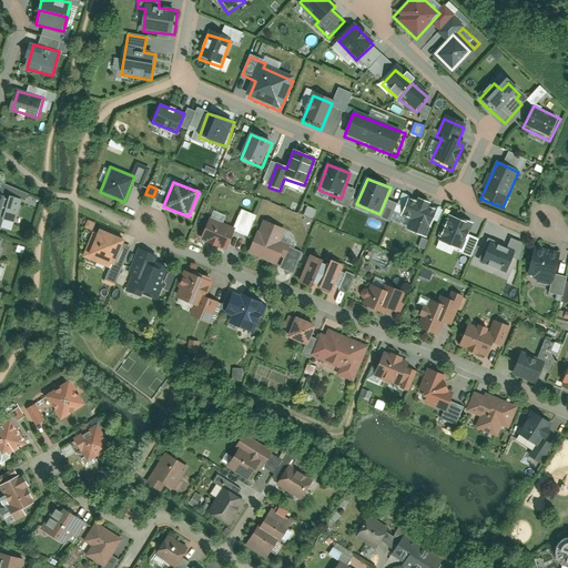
[(0,194),(0,220),(14,225),(22,202),(0,194)]
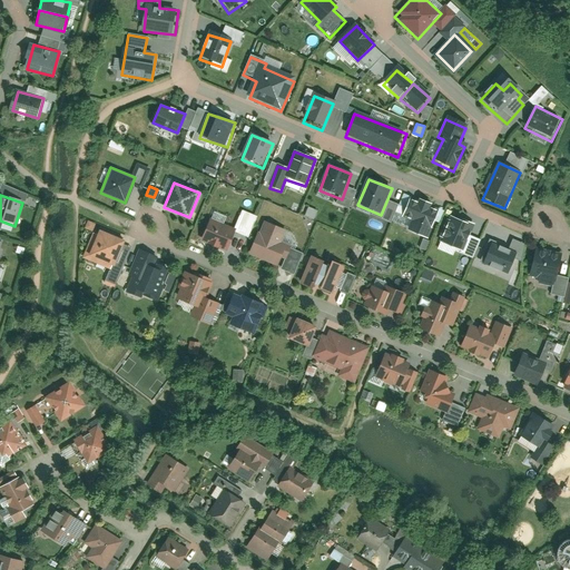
[(410,200),(403,218),(413,222),(409,233),(430,241),(441,213),(410,200)]
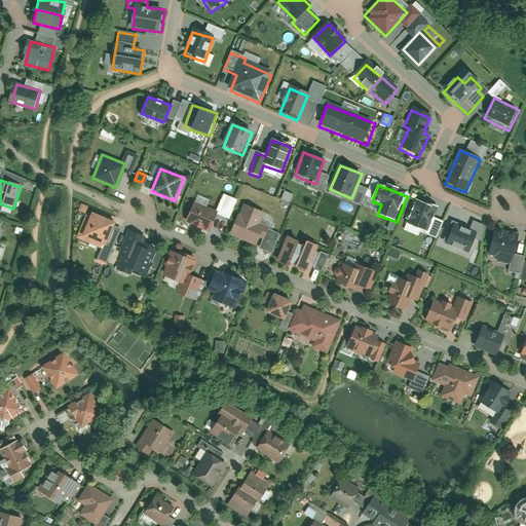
[(415,201),(406,222),(427,232),(437,211),(415,201)]
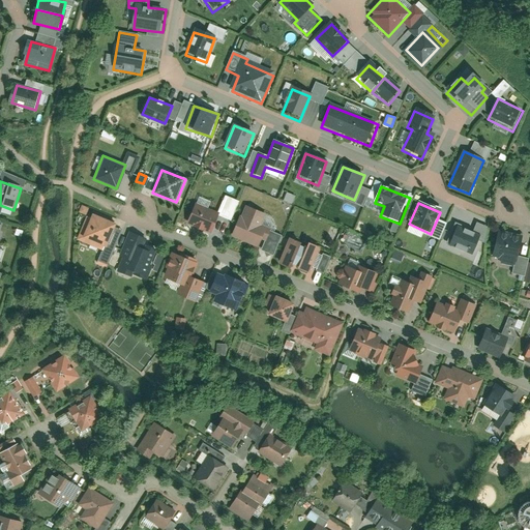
[(195,204),(186,222),(212,232),(219,214),(195,204)]
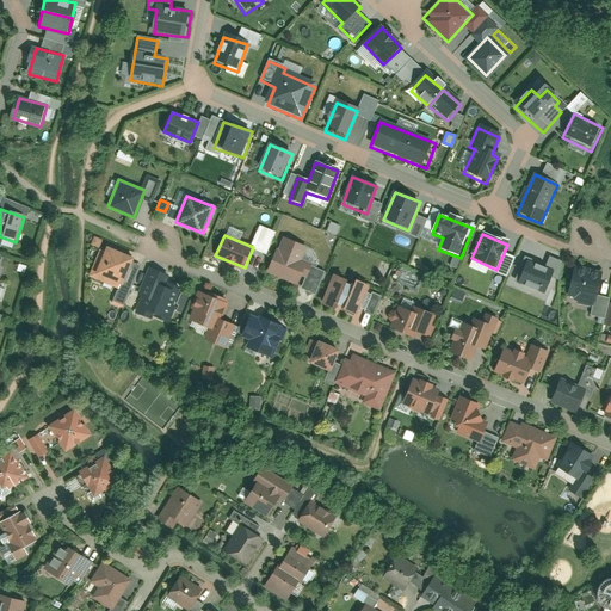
[(283,236),(266,272),(300,288),(310,264),(301,260),(307,247),(283,236)]
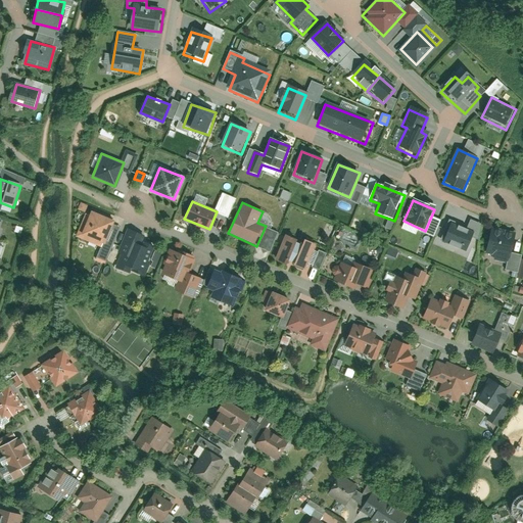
[(85,209),(74,236),(103,248),(113,222),(85,209)]
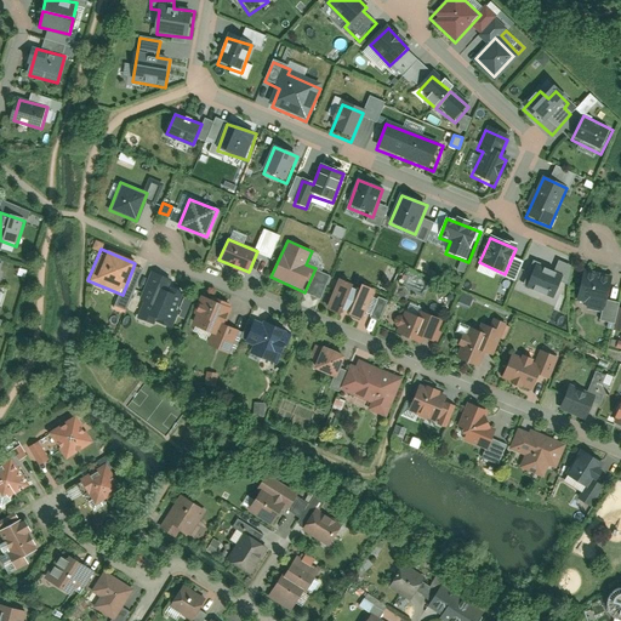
[(560,274),(533,265),(524,286),(552,297),(560,274)]
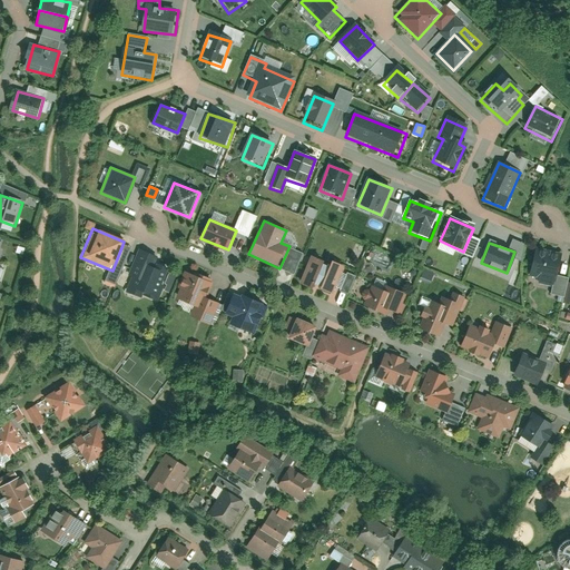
[(537,249),(528,276),(553,284),(562,257),(537,249)]
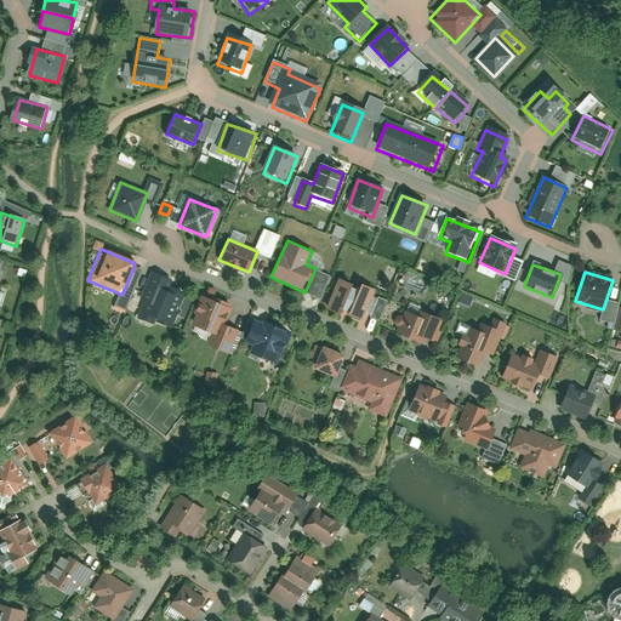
[(155,323),(171,328),(183,297),(165,291),(170,280),(154,274),(143,303),(137,319),(154,325),(155,323)]
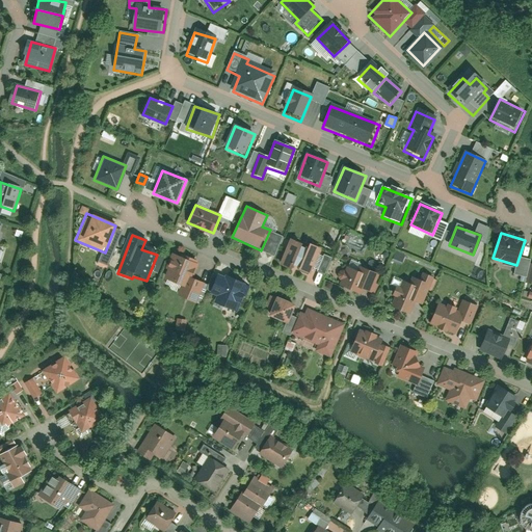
[(289,239),(278,264),(304,274),(315,249),(289,239)]
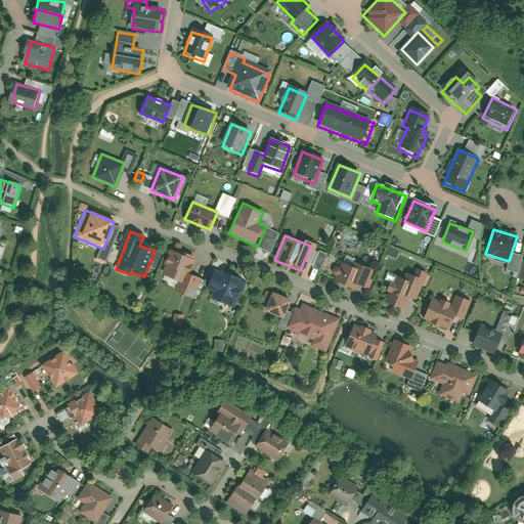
[(171,250),(161,274),(178,280),(174,291),(194,299),(203,278),(188,272),(193,259),(171,250)]
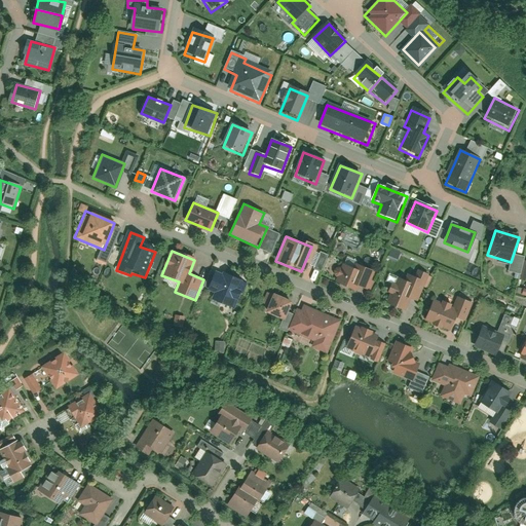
[(344,263),(336,283),(348,288),(350,282),(364,287),(371,269),(354,262),(353,266),(344,263)]
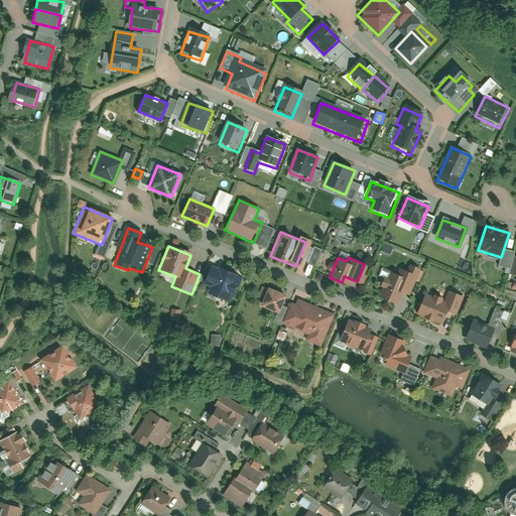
[(389,272),(378,297),(394,303),(399,292),(404,294),(410,281),(413,282),(419,268),(410,264),(407,271),(399,268),(397,275),(389,272)]
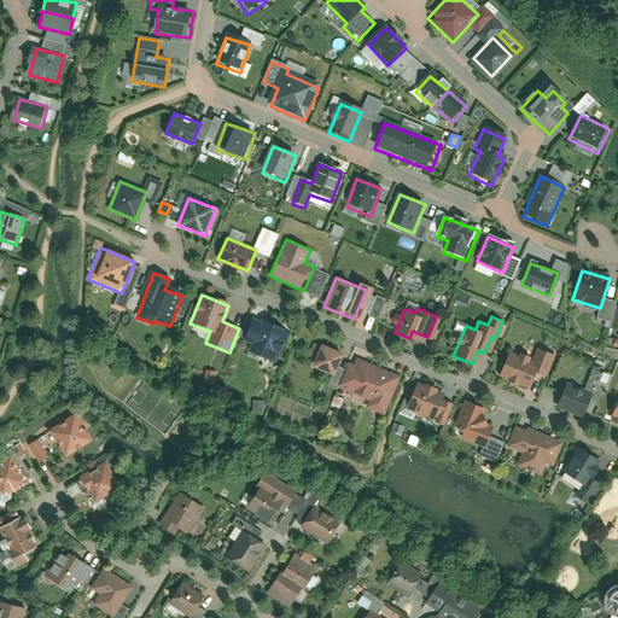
[(252,342),(249,353),(275,363),(289,328),(262,319),(260,324),(251,320),(244,339),(252,342)]
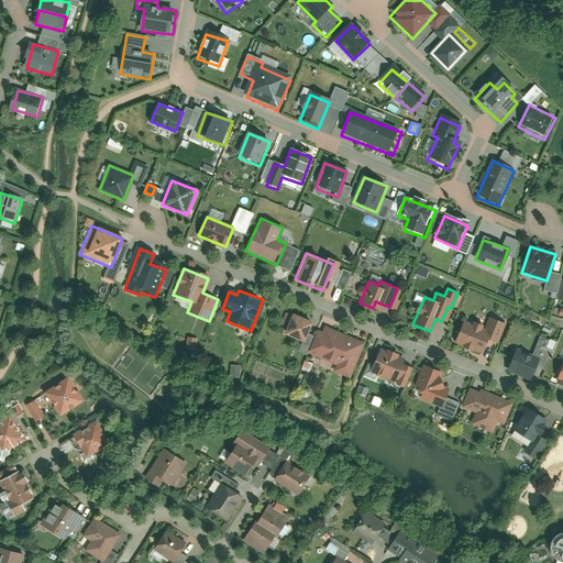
[(291,315),(284,334),(302,342),(310,322),(291,315)]
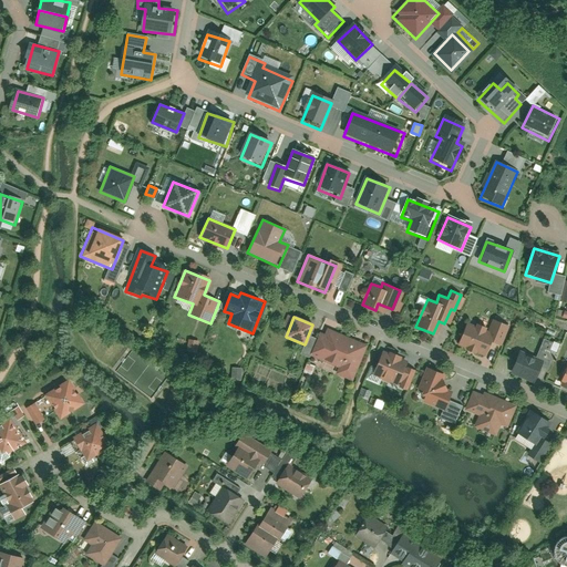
[(463,329),(457,347),(487,356),(492,341),(495,342),(502,323),(492,320),(490,328),(474,323),(472,332),(463,329)]
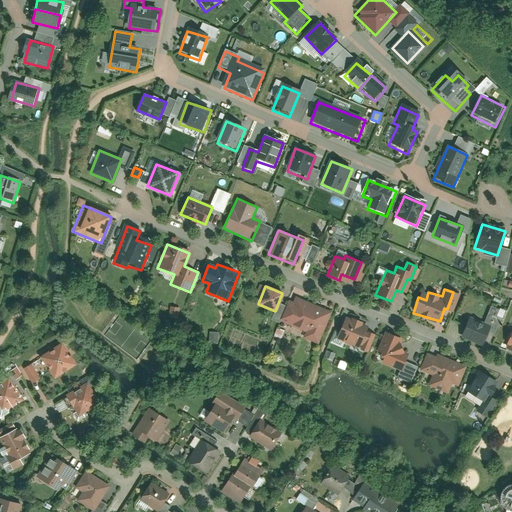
[(288,302),(281,321),(306,331),(304,336),(318,341),(330,311),(296,297),(293,304),(288,302)]
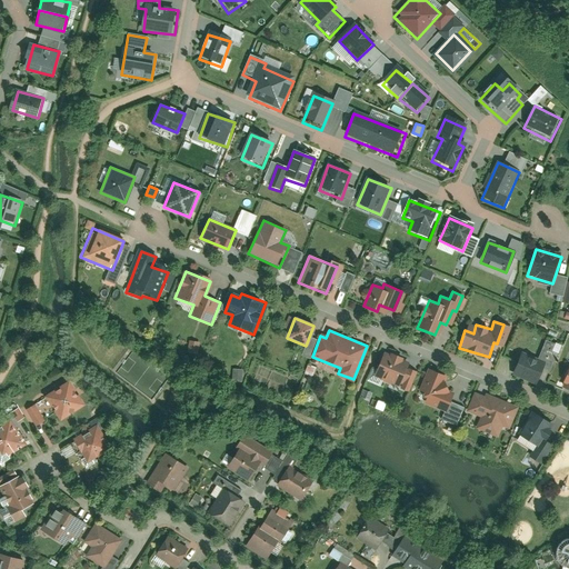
[(188,352),(198,353),(199,341),(189,340),(188,352)]
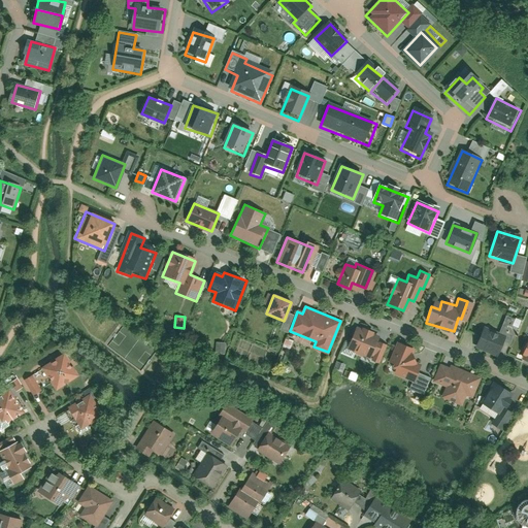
[(484,325),(474,347),(499,357),(508,335),(484,325)]
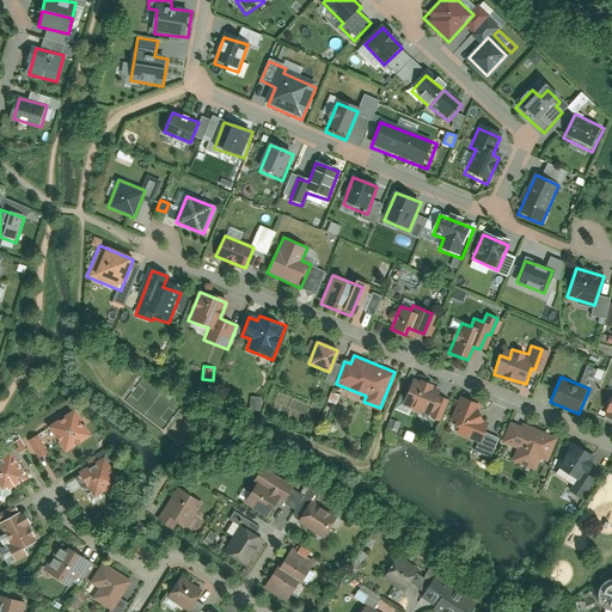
[(411,379),(399,409),(430,420),(441,391),(411,379)]
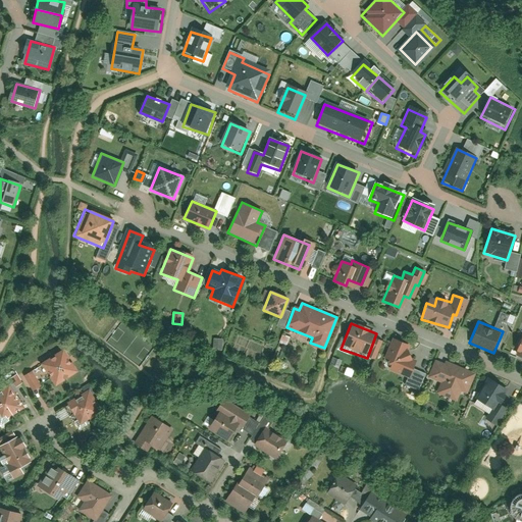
[(214,337),(213,349),(222,350),(223,338),(214,337)]
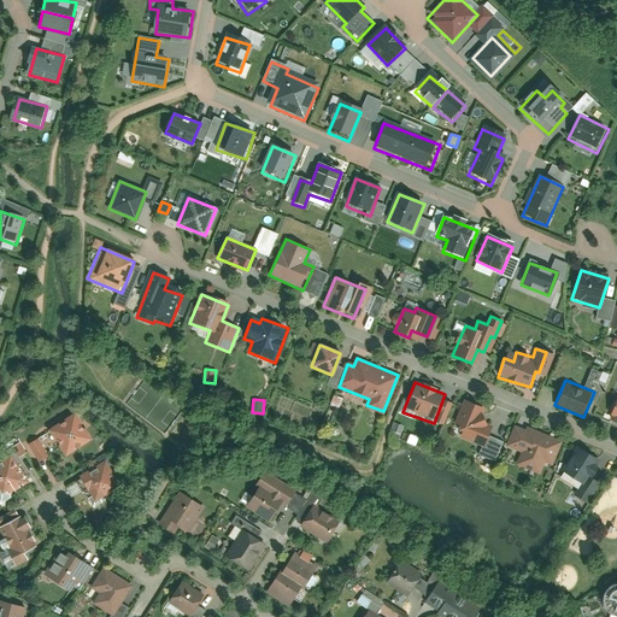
[(465,400),(453,434),(486,446),(492,428),(483,424),(487,417),(480,415),(483,406),(465,400)]
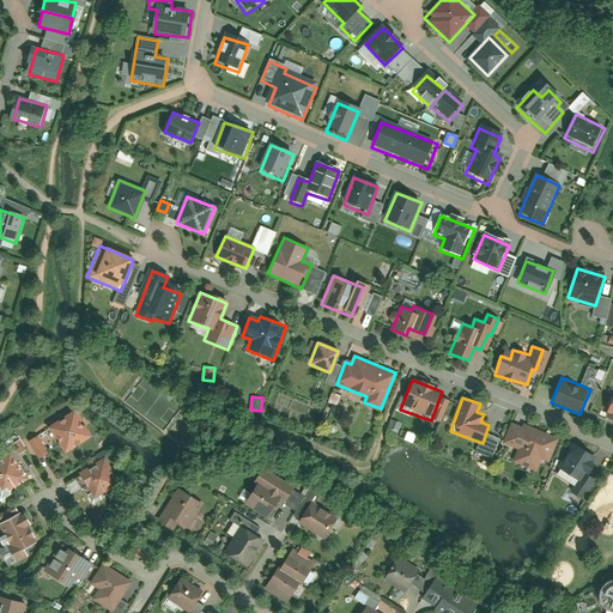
[(49,428),(67,455),(93,438),(76,411),(49,428)]
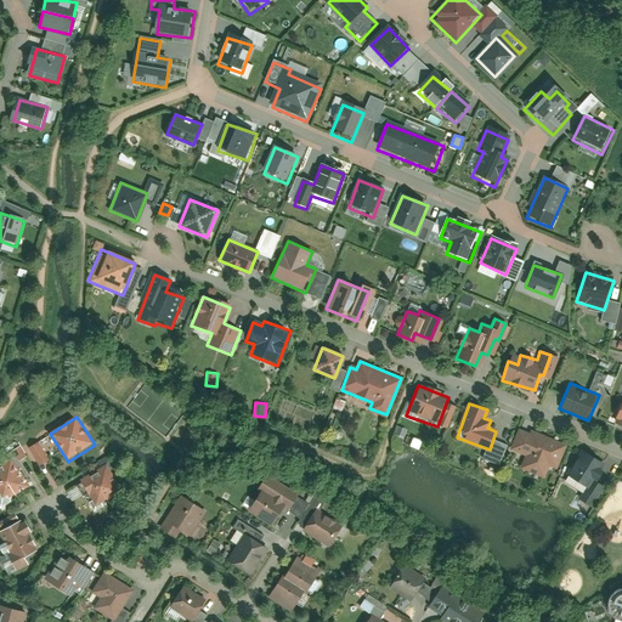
[(520,468),(543,478),(548,467),(557,470),(567,445),(531,429),(530,434),(519,429),(510,448),(526,454),(520,468)]
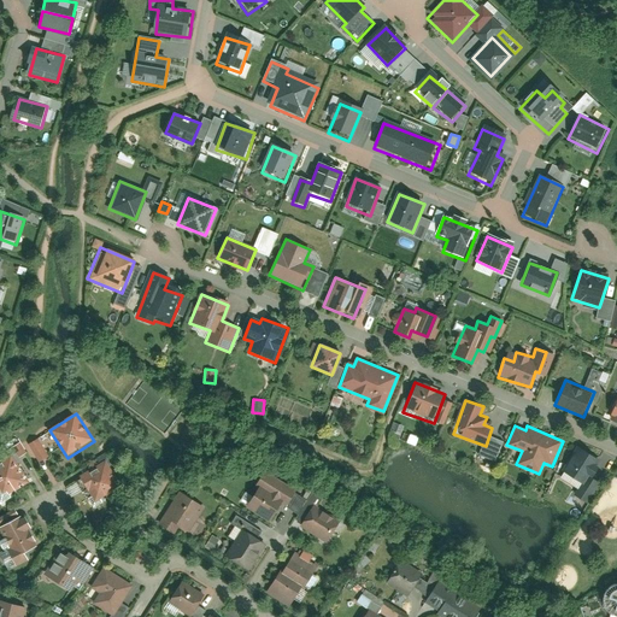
[(51,433),(27,441),(37,468),(48,463),(43,448),(56,444),(51,433)]
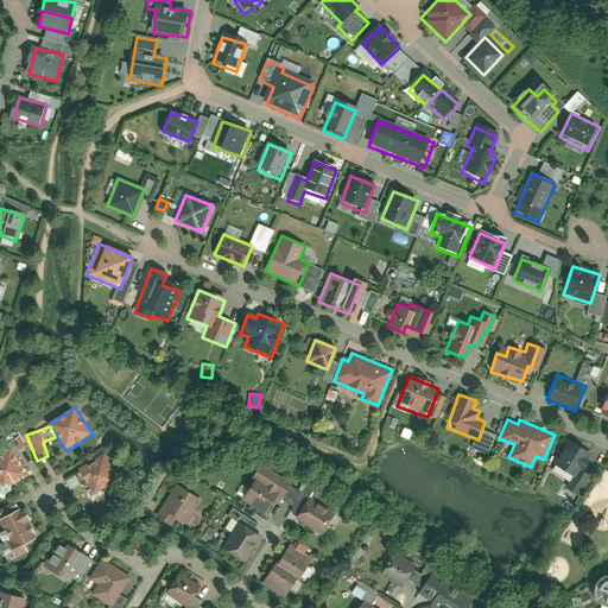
[(570,442),(555,466),(574,476),(565,489),(580,499),(593,477),(584,472),(594,456),(570,442)]
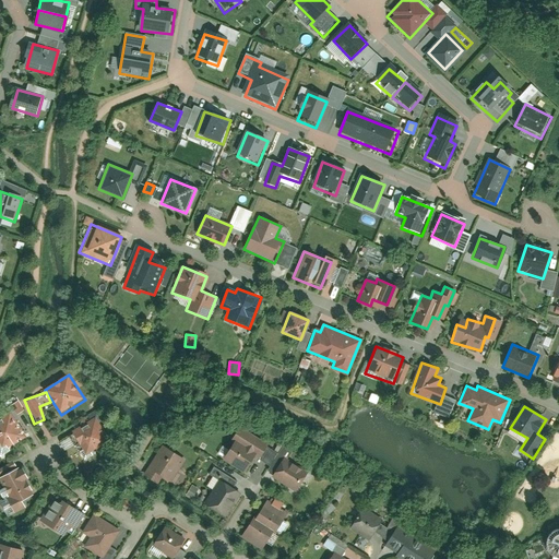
[(0,416),(0,451),(0,452),(26,438),(12,411),(0,416)]
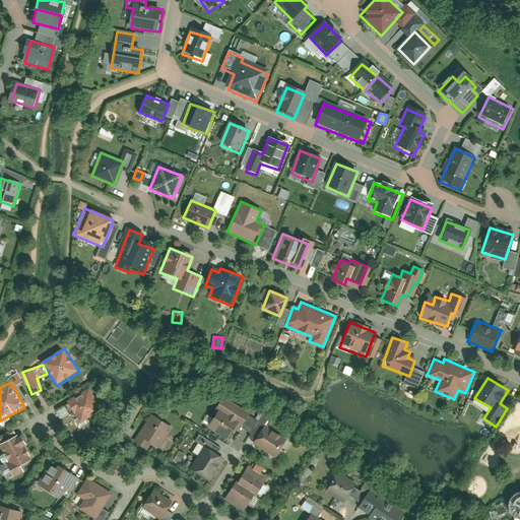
[(68,402),(82,424),(103,410),(88,389),(68,402)]
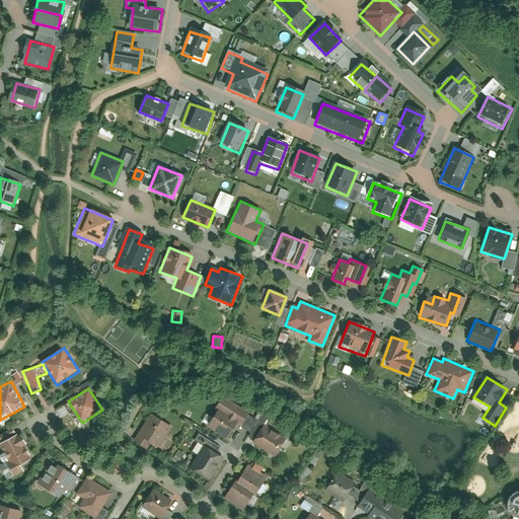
[(208,427),(227,439),(237,424),(240,426),(247,414),(222,398),(216,408),(227,415),(224,420),(216,415),(208,427)]
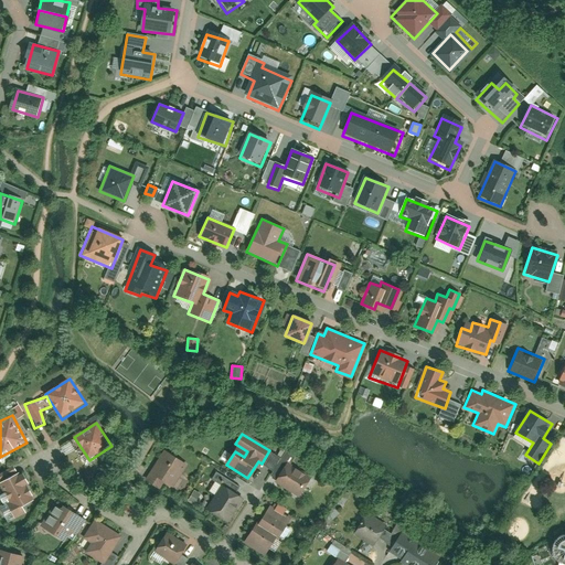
[(187,464),(166,450),(151,475),(172,487),(187,464)]
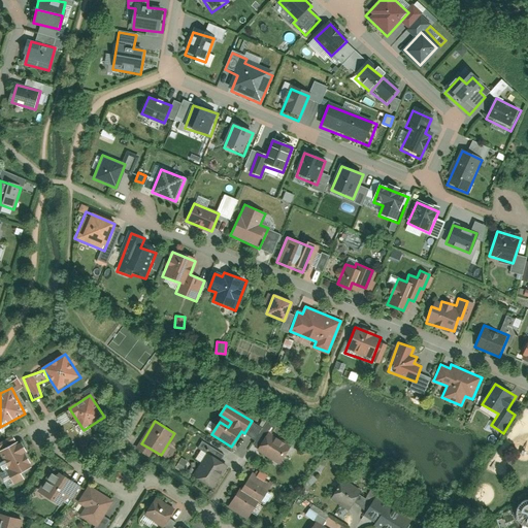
[(291,448),(268,433),(258,452),(279,465),(291,448)]
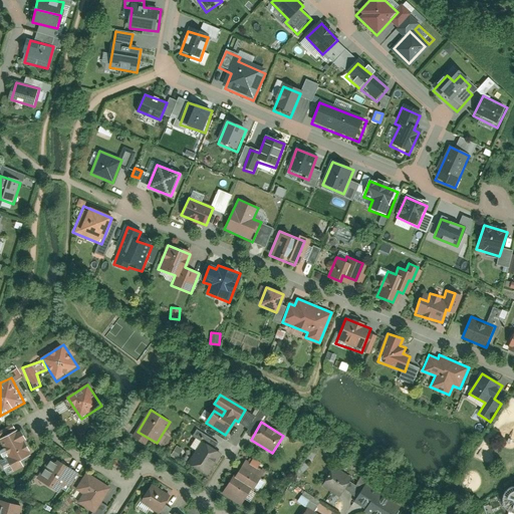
[(194,459),(190,465),(205,475),(220,453),(215,450),(219,444),(196,429),(192,436),(202,443),(192,457),(194,459)]
